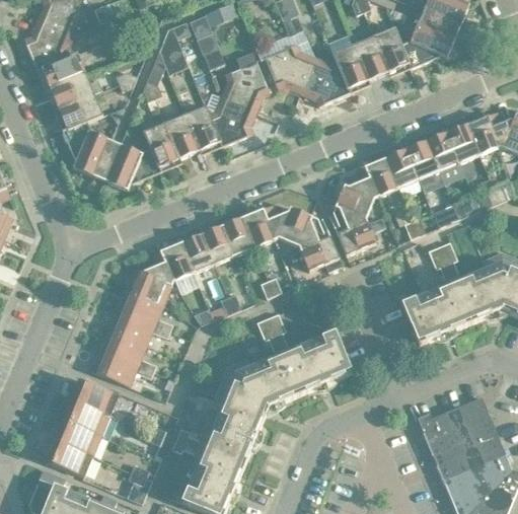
[(38,18),(73,33),(79,18),(86,15),(79,0),(43,0),(44,3),(38,18)]
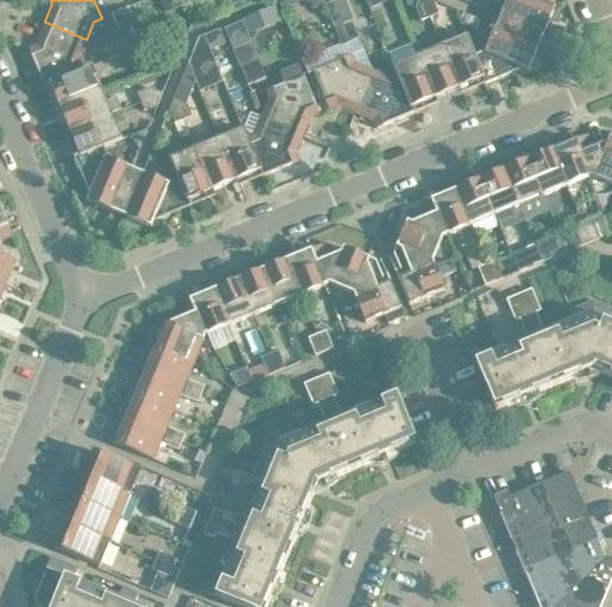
[(161,0),(167,14),(183,7),(180,0),(161,0)]
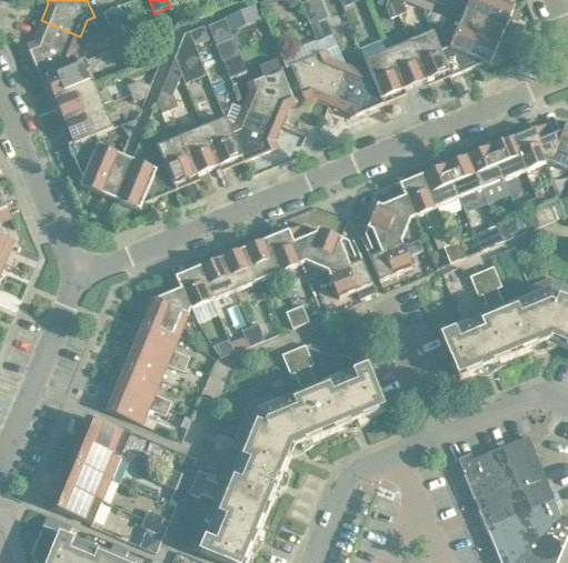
[(261,14),(256,0),(232,10),(238,24),(261,14)]
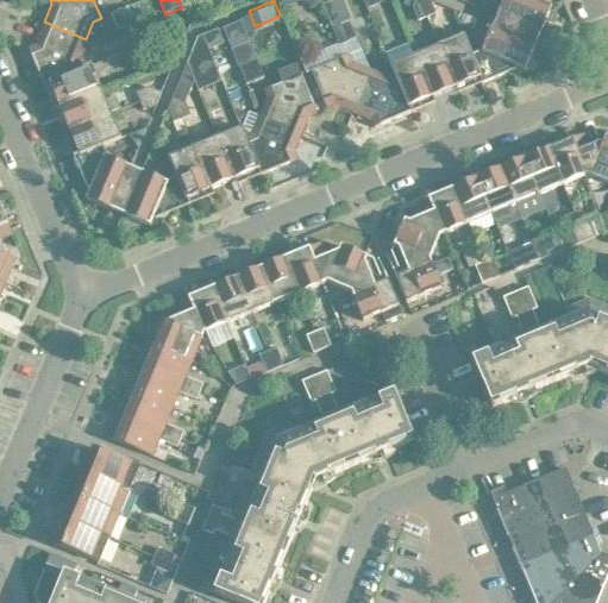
[(418,16),(427,12),(421,0),(413,0),(412,2),(413,2),(418,16)]
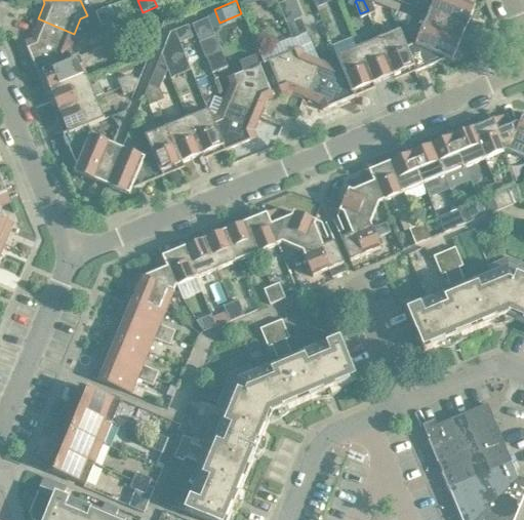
[(363,0),(368,10),(375,7),(372,0),(363,0)]
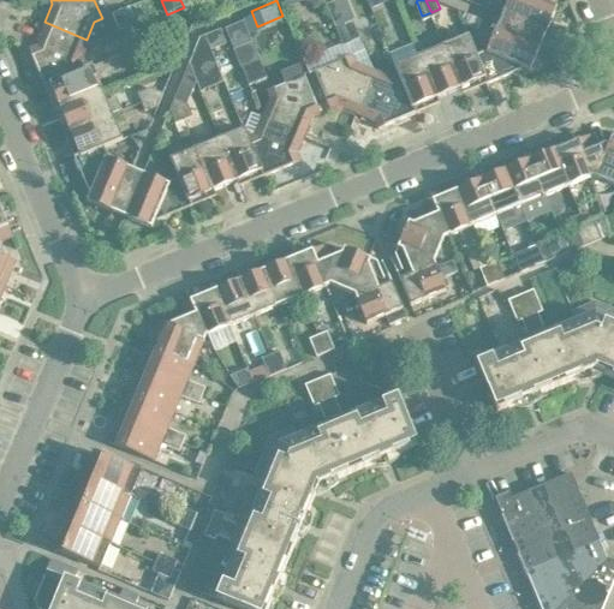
[(506,0),(502,10),(546,28),(556,1),(554,0),(506,0)]
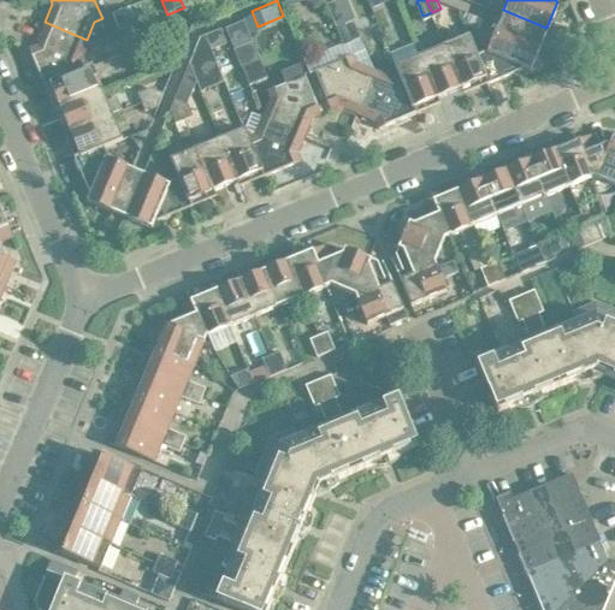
[(129,1),(112,9),(116,17),(134,10),(129,1)]
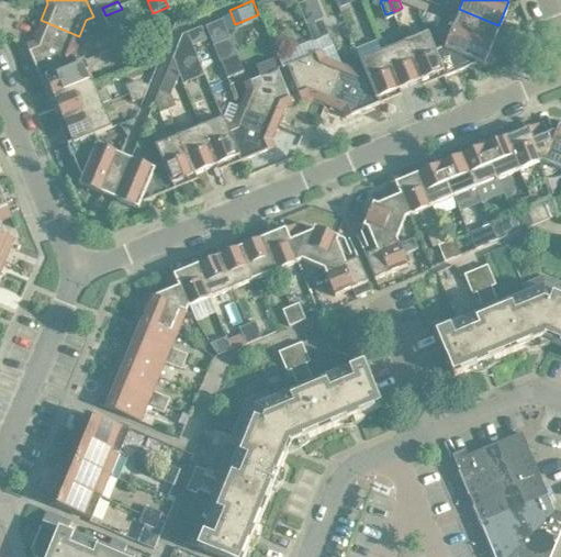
[(122,9),(105,15),(109,24),(125,18),(122,9)]
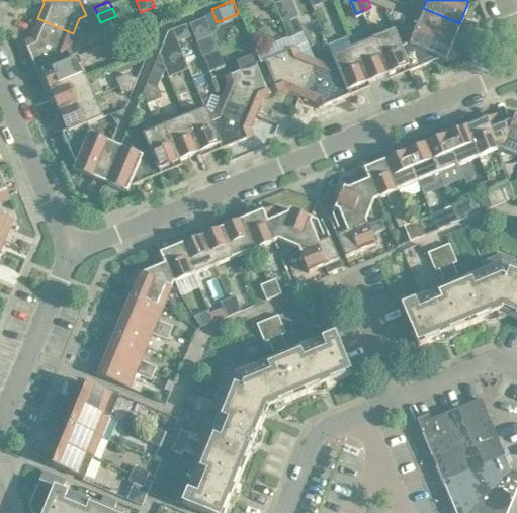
[(405,21),(408,13),(396,8),(393,15),(405,21)]
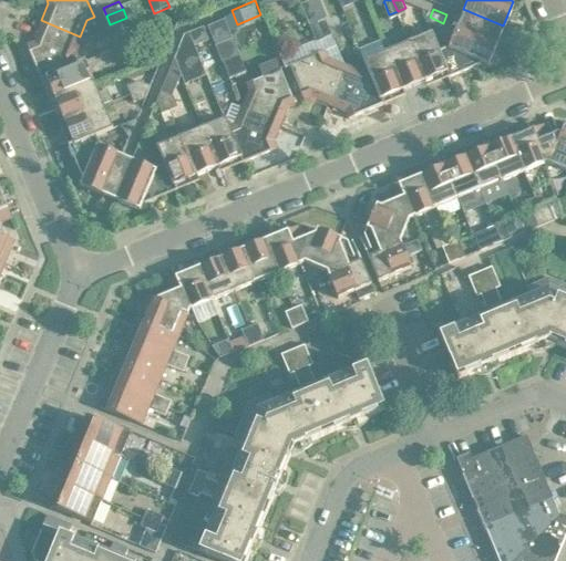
[(326,14),(317,18),(323,33),(331,30),(326,14)]
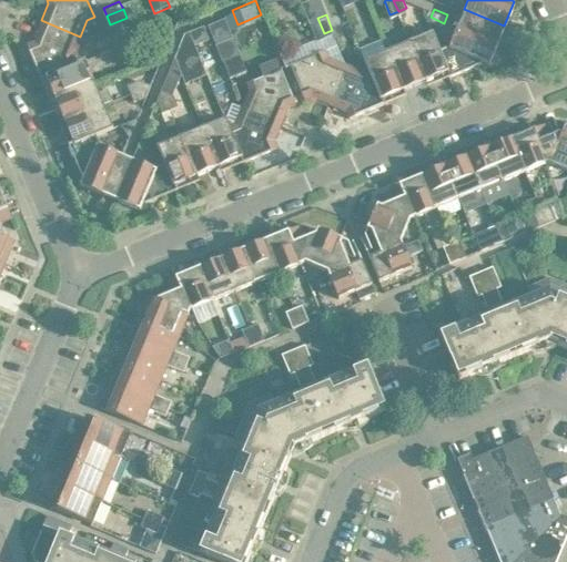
[(317,18),(310,21),(316,37),(324,33),(317,18)]
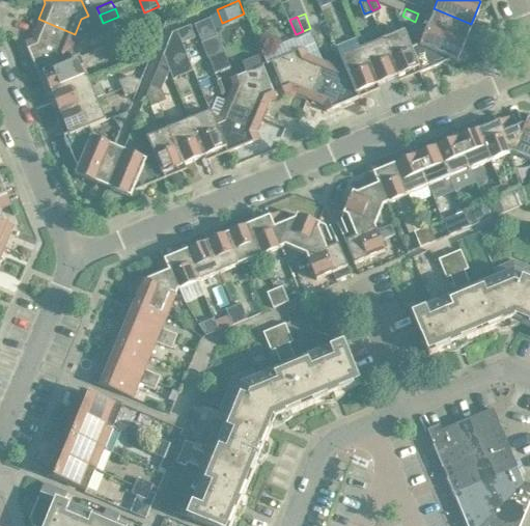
[(75,34),(38,19),(32,35),(25,38),(38,71),(44,68),(43,67),(72,56),(71,55),(68,50),(75,34)]
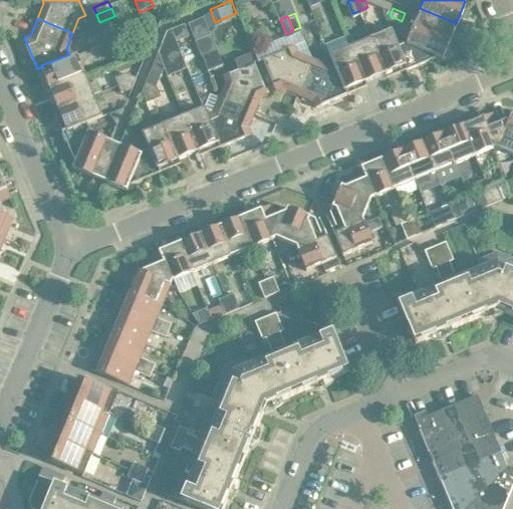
[(443,55),(452,33),(416,18),(408,37),(398,41),(397,42),(405,61),(404,61),(406,66),(435,54),(436,52),(443,55)]
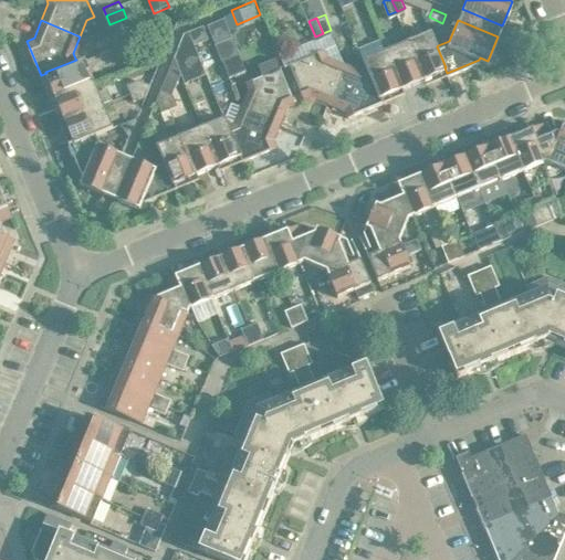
[(424,76),(445,67),(446,67),(437,46),(438,45),(431,28),(408,38),(424,76)]
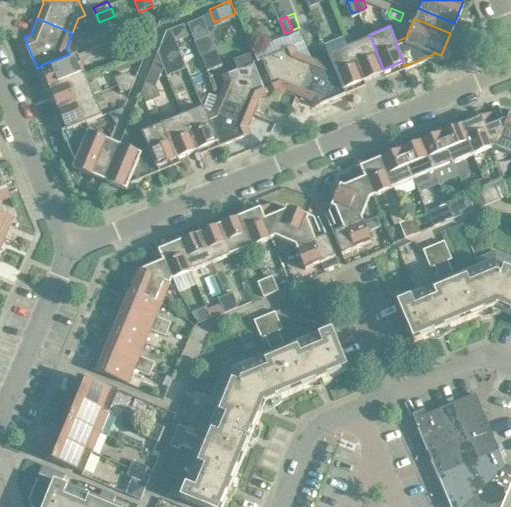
[(292,30),(285,33),(289,43),(261,55),(274,86),(281,84),(296,90),(311,55),(299,27),(292,30)]
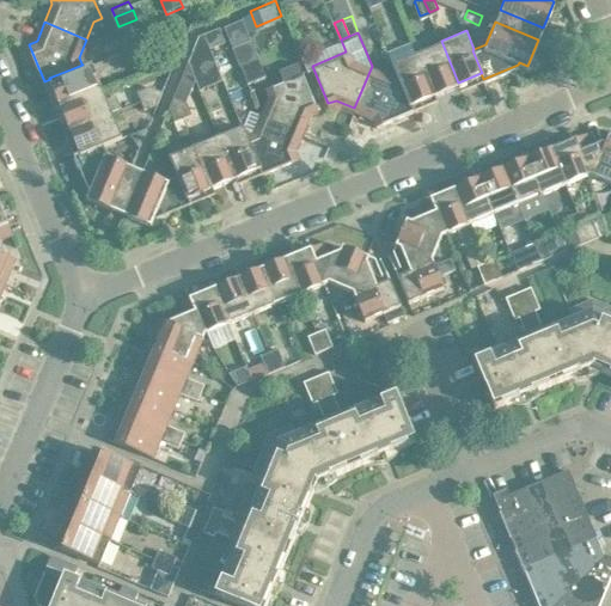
[(397,69),(410,102),(413,102),(434,92),(417,50),(411,37),(386,48),(396,71),(397,69)]
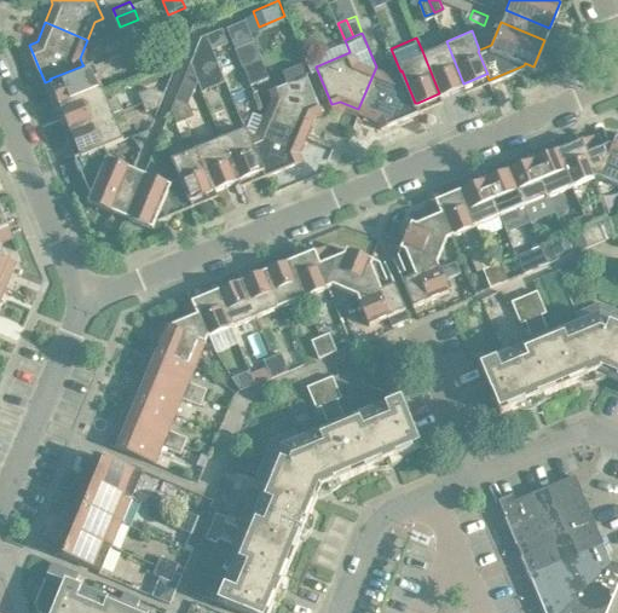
[(146,40),(128,47),(132,56),(150,48),(146,40)]
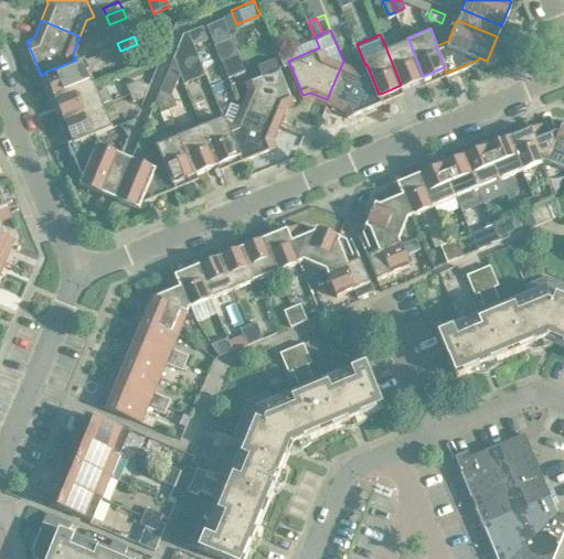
[(407,38),(385,46),(401,85),(423,76),(407,38)]
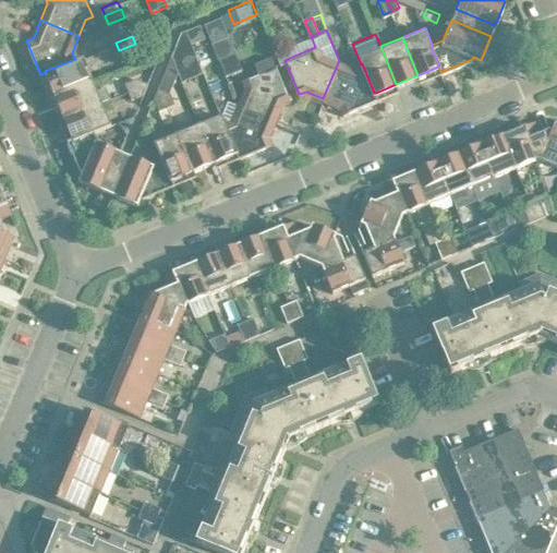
[(227,53),(233,69),(241,65),(234,49),(227,53)]
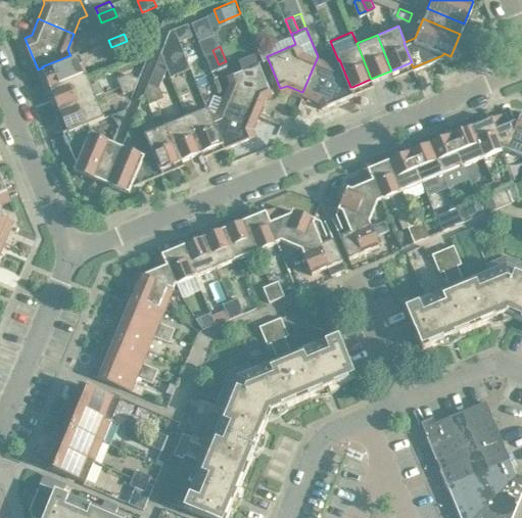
[(155,98),(163,94),(159,83),(167,65),(159,47),(148,79),(155,98)]
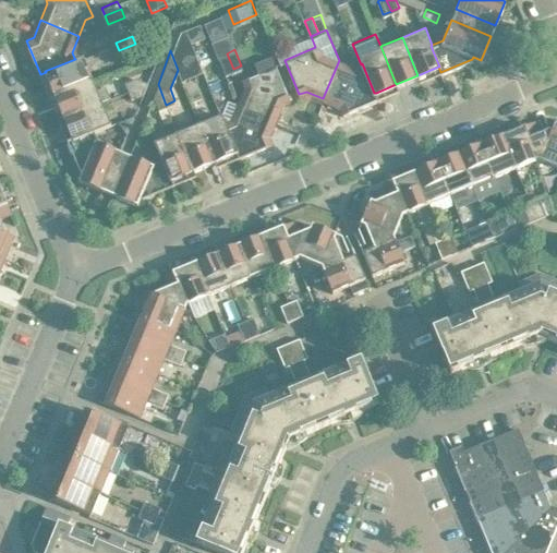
[(227,53),(219,57),(226,72),(233,69),(227,53)]
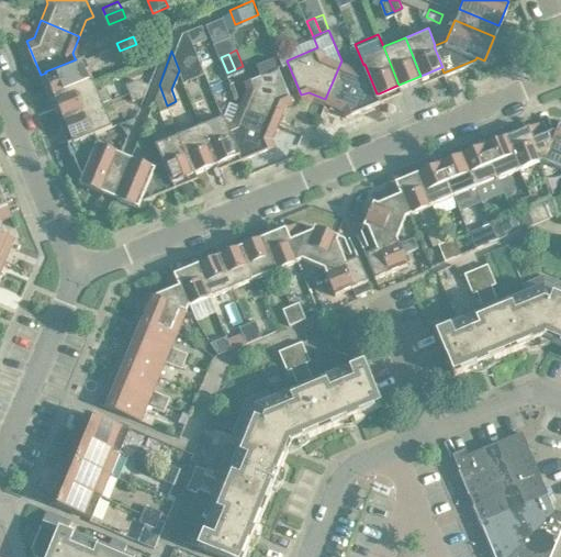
[(246,86),(239,102),(278,119),(285,102),(292,99),(273,54),(256,62),(260,71),(244,78),(246,86)]
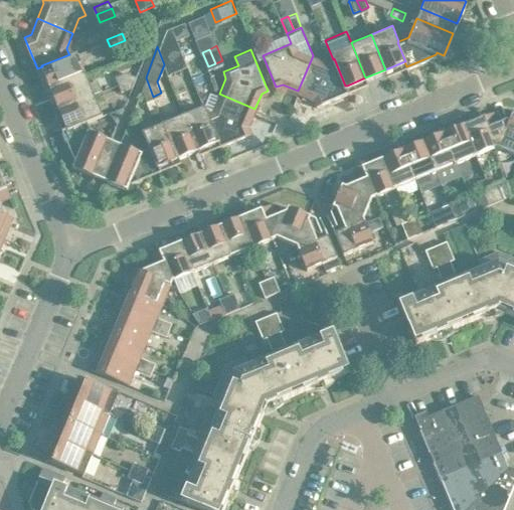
[(50,86),(86,71),(76,50),(68,53),(69,54),(41,65),(42,66),(50,86)]
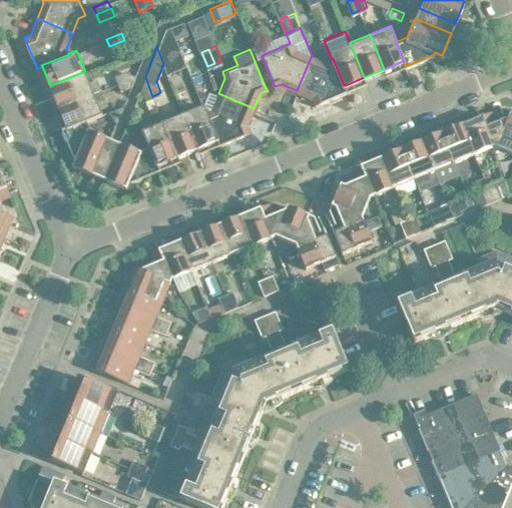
[(333,58),(332,59),(326,61),(312,55),(297,90),(313,96),(316,103),(348,90),(346,85),(344,85),(333,58)]
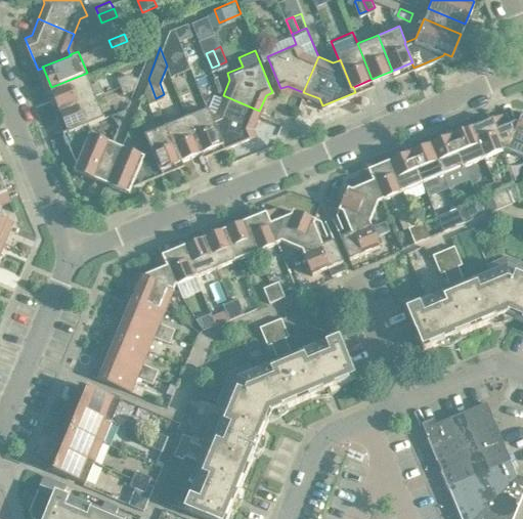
[(117,76),(120,83),(138,75),(128,71),(117,76)]
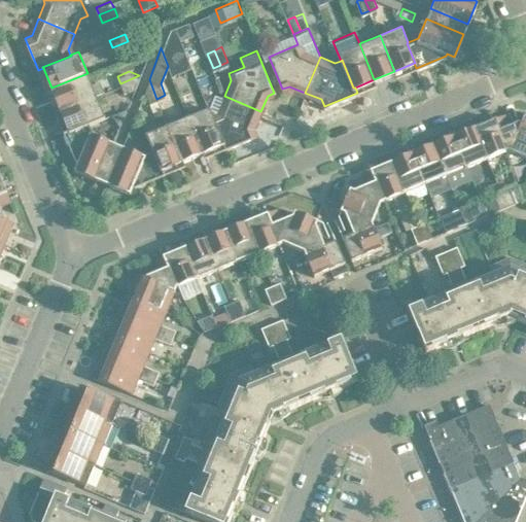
[(60,108),(96,94),(88,73),(51,88),(60,108)]
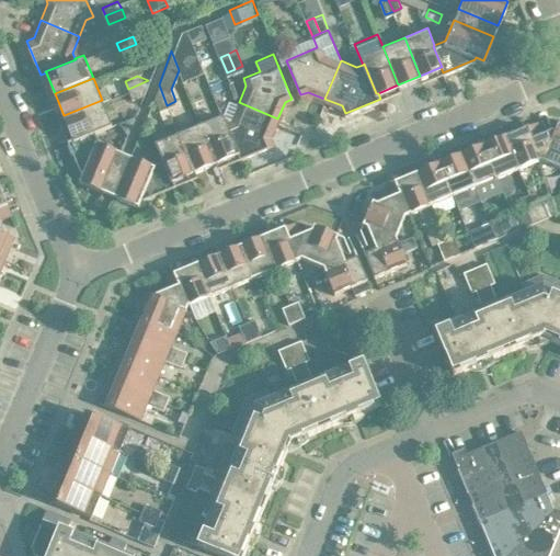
[(128,89),(132,97),(144,92),(149,80),(148,80),(128,89)]
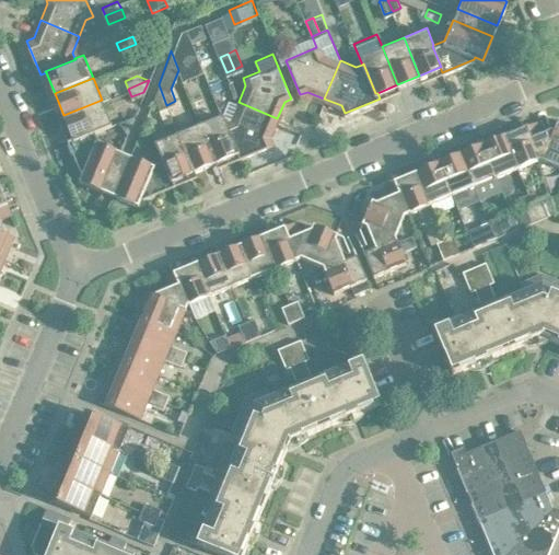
[(159,108),(166,105),(159,84),(154,96),(159,108)]
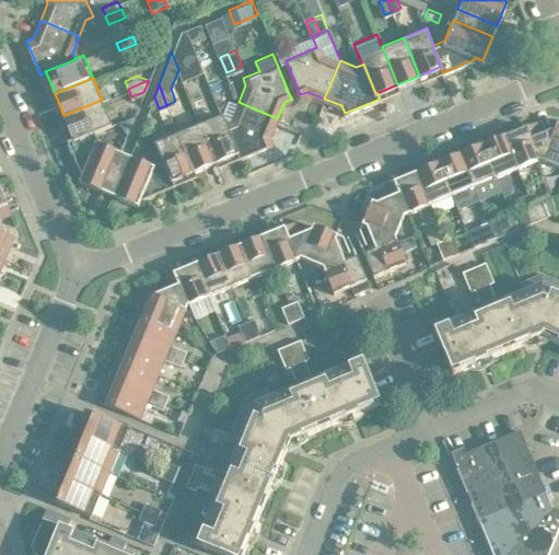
[(63,115),(72,136),(72,137),(93,128),(94,129),(112,123),(102,100),(63,115)]
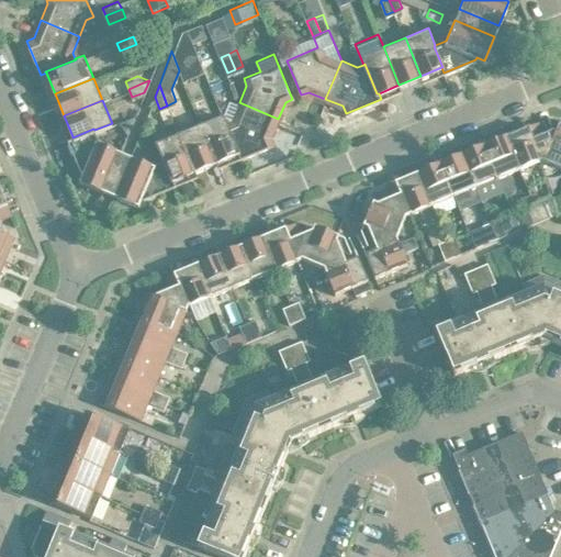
[(278,119),(239,102),(233,119),(227,121),(226,122),(238,152),(237,152),(239,157),(275,143),(271,135),(278,119)]
